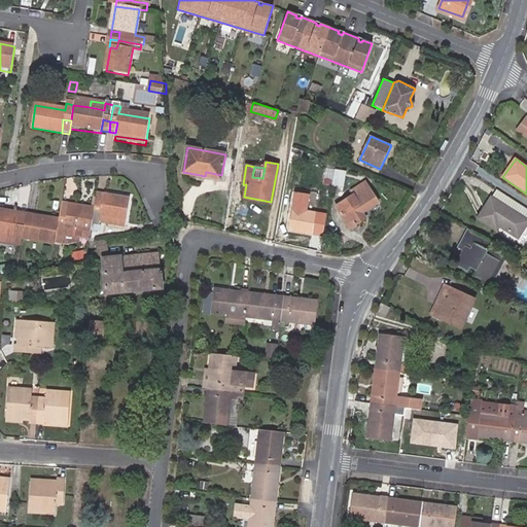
[(339,183),(341,168),(335,167),(331,182),(339,183)]
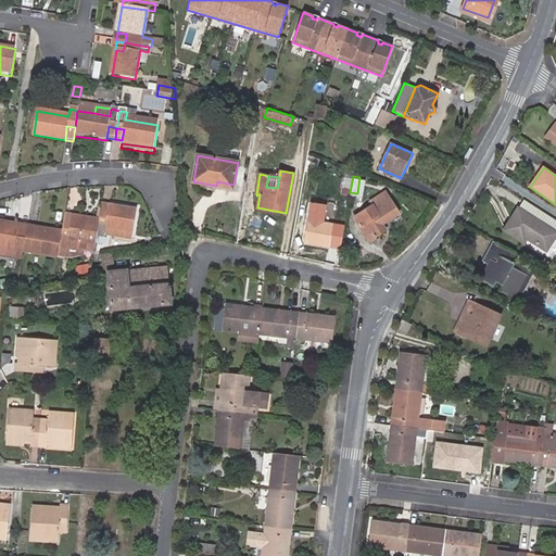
[(401,214),(392,199),(374,210),(378,217),(363,226),(370,240),(395,225),(393,219),(401,214)]
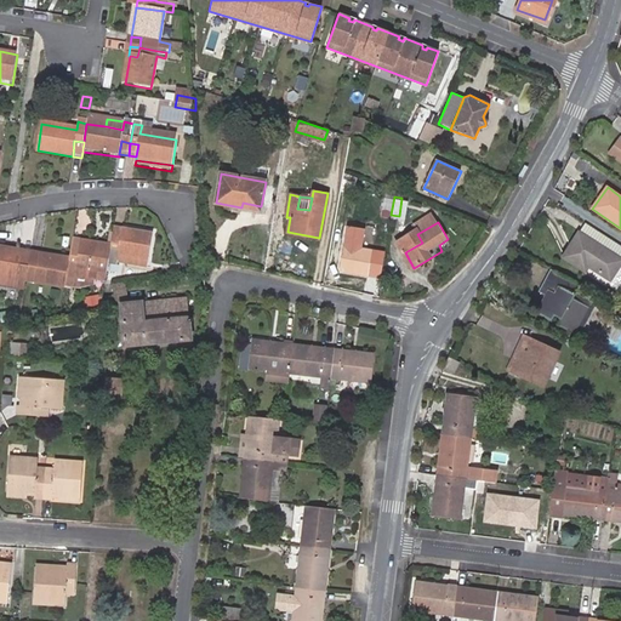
[(579,232),(620,258),(620,246),(584,224),(579,232)]
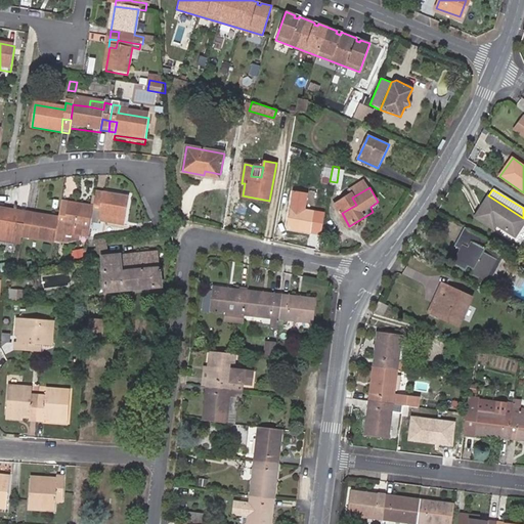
[(92,211),(92,213),(99,214),(102,198),(94,195),(92,211)]
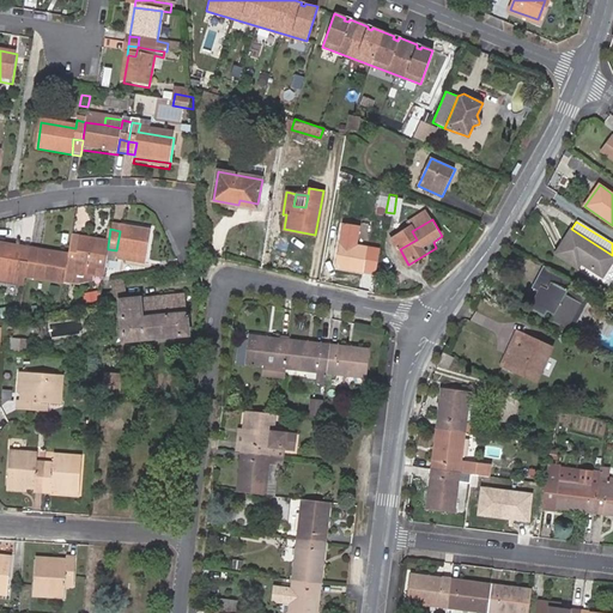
[(612,260),(612,255),(571,229),(556,255),(577,268),(581,262),(604,277),(612,260)]
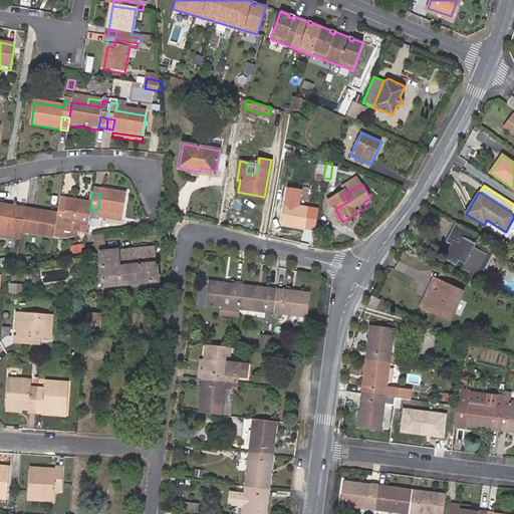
[(87,223),(95,225),(95,222),(96,216),(121,220),(125,198),(100,194),(97,210),(90,209),(87,223)]
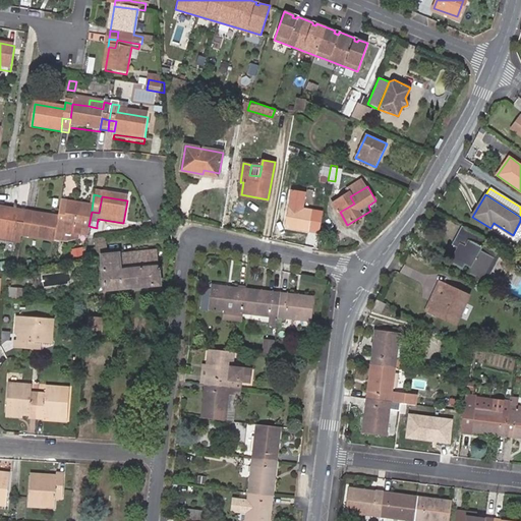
[(64,215),(66,206),(59,205),(58,214),(64,215)]
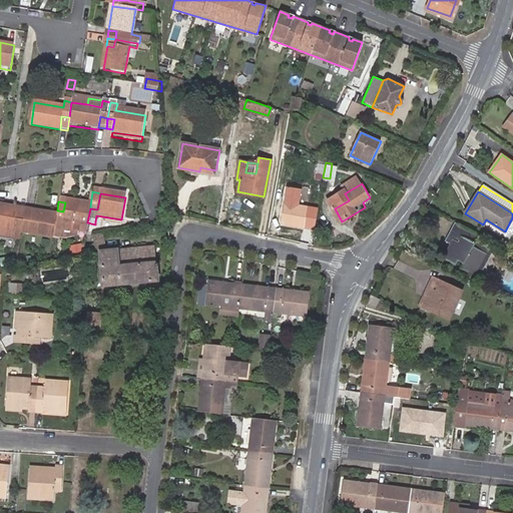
[(75,235),(85,237),(87,222),(90,208),(90,206),(65,202),(63,211),(57,210),(55,217),(53,232),(60,233),(75,235)]
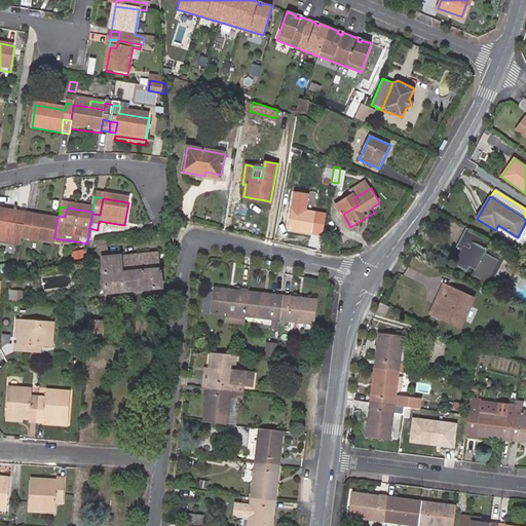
[(311,232),(314,212),(292,208),(288,228),(311,232)]
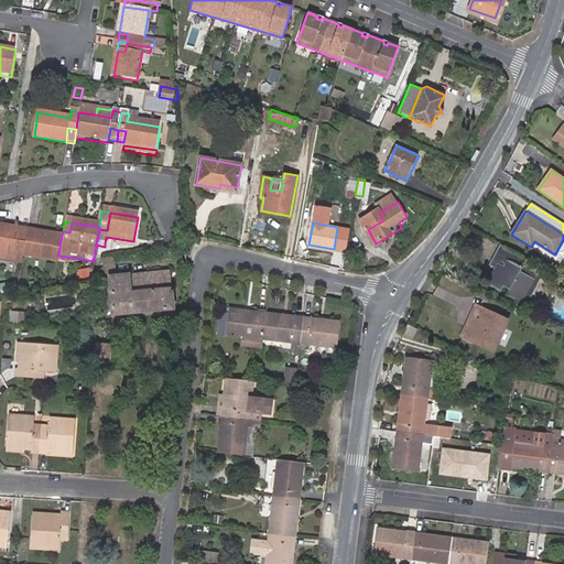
[(0,262),(21,267),(23,257),(25,240),(17,239),(18,231),(0,228),(0,262)]
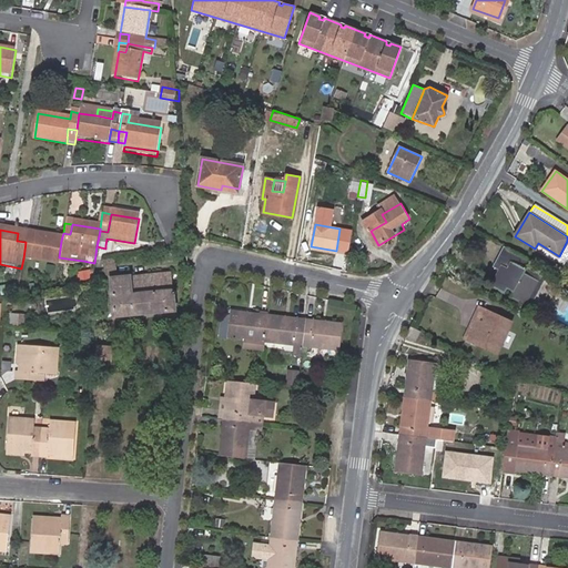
[(26,242),(27,234),(18,233),(17,241),(26,242)]
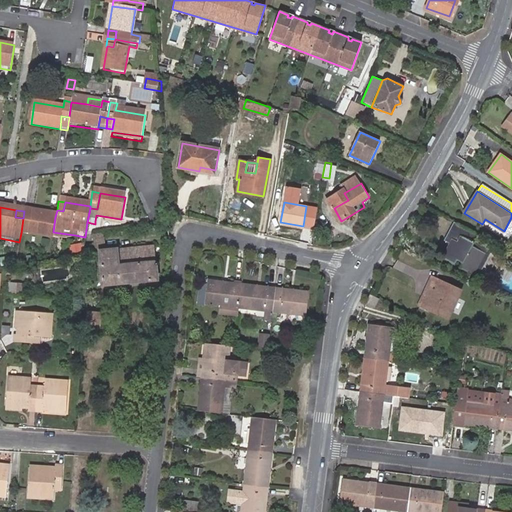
[(21,233),(52,238),(53,232),(55,217),(32,212),(31,220),(23,218),(21,233)]
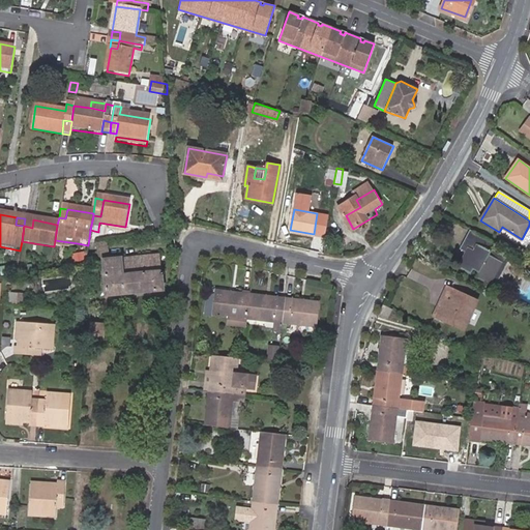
[(99,223),(98,229),(124,233),(125,227),(99,223)]
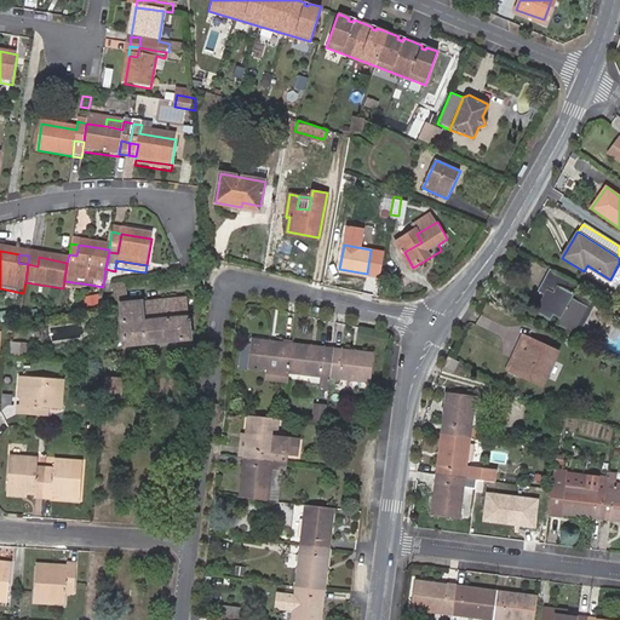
[(578,283),(551,269),(543,286),(551,291),(547,296),(545,294),(537,311),(550,319),(554,311),(562,316),(558,322),(579,334),(587,319),(586,317),(595,303),(574,291),(578,283)]
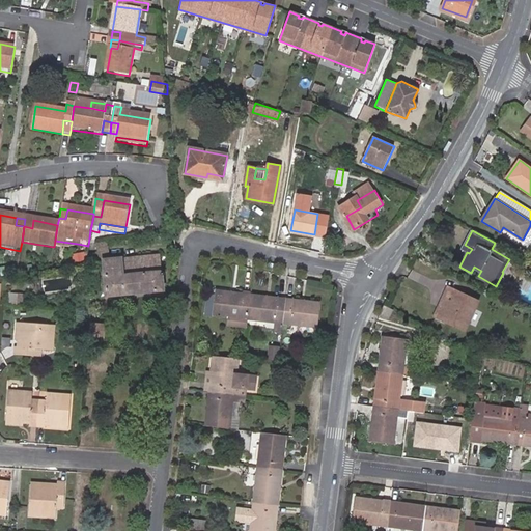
[(55,241),(54,247),(65,249),(77,247),(78,244),(62,242),(55,241)]
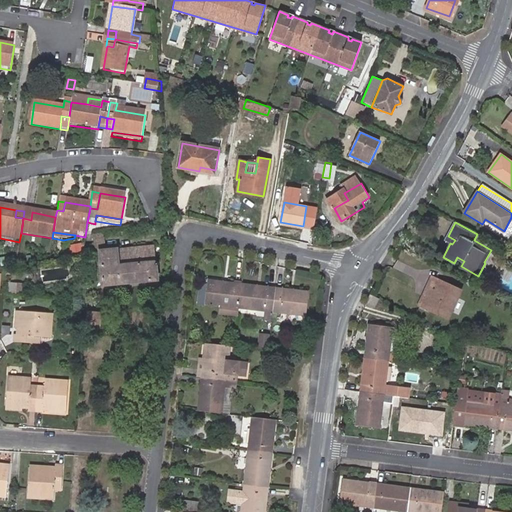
[(450,243),(452,244),(455,240),(448,236),(445,241),(450,243)]
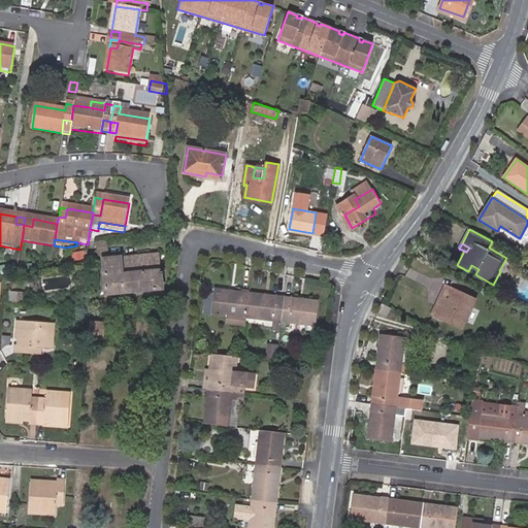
[(119,257),(104,259),(107,293),(160,288),(158,269),(121,273),(119,257)]
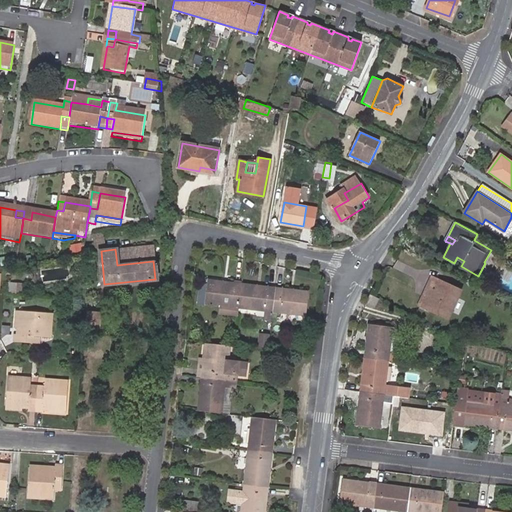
[(511,254),(504,250),(500,257),(511,264),(511,254)]
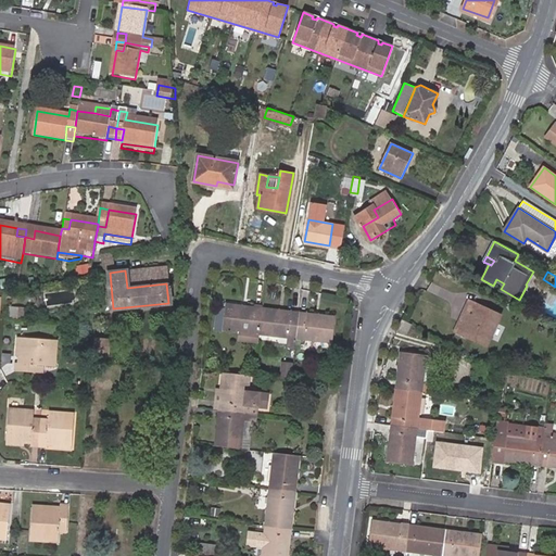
[(484,343),(497,313),(469,301),(456,330),(484,343)]
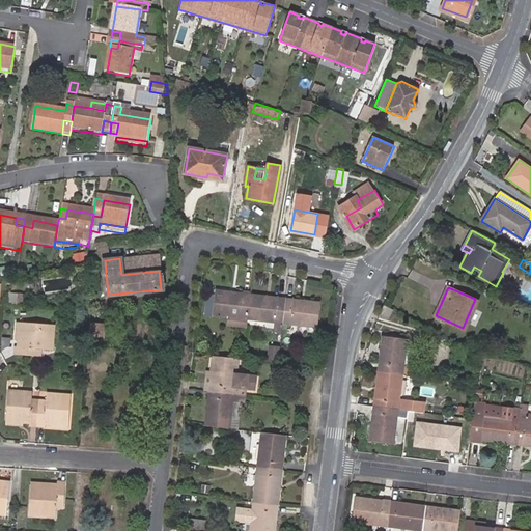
[(227,325),(248,328),(249,319),(252,295),(244,294),(243,297),(232,296),(233,291),(216,289),(216,291),(213,315),(228,317),(227,325)]
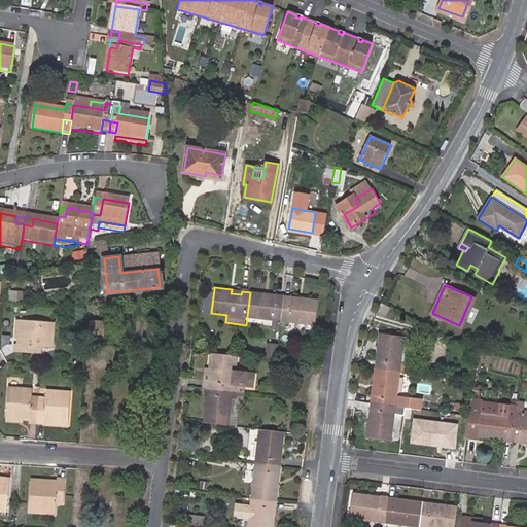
[(27,289),(19,288),(18,301),(26,302),(27,289)]
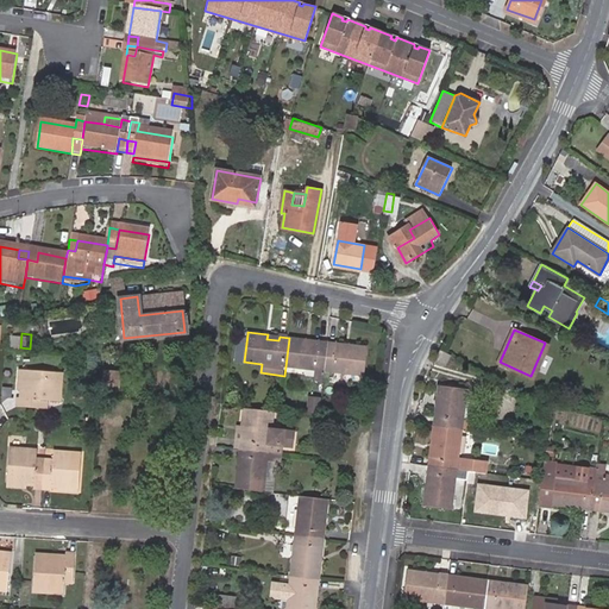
[(236,360),(244,362),(248,334),(240,333),(238,346),(237,346),(236,360)]
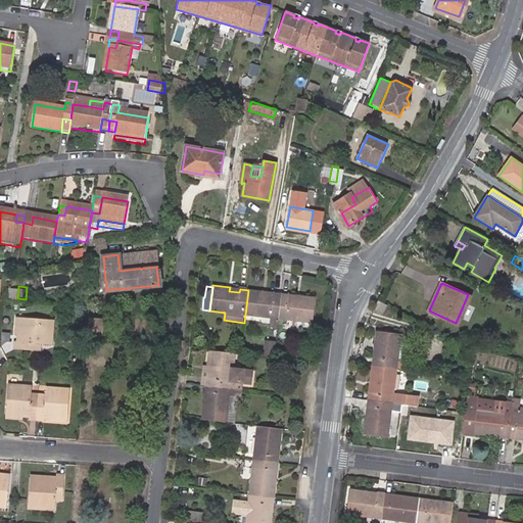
[(282,298),(283,294),(274,293),(273,297),(263,296),(264,291),(248,290),(245,315),(271,318),(271,320),(279,321),(279,319),(282,298)]
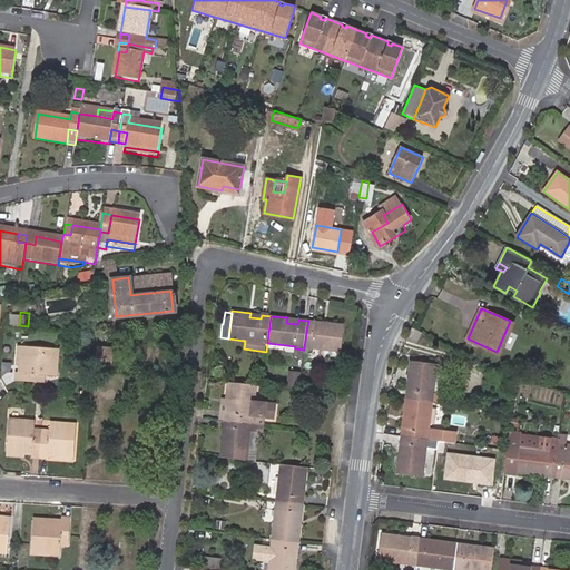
[(308,321),(307,325),(304,347),(341,352),(344,325),(328,323),(327,327),(315,326),(315,321),(308,321)]
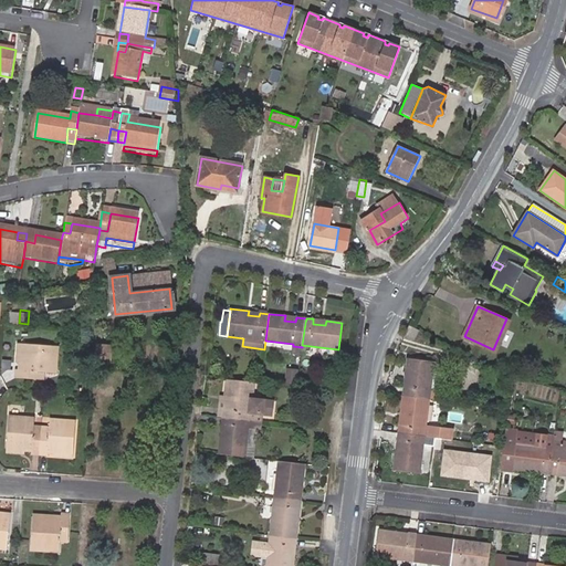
[(511,321),(506,318),(493,349),(496,350),(511,321)]
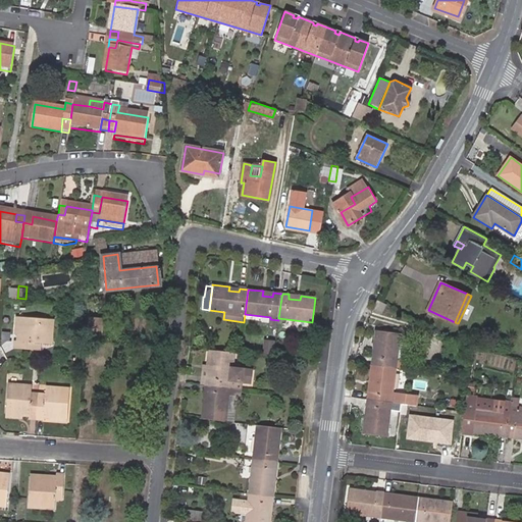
[(386,304),(377,300),(372,309),(382,313),(386,304)]
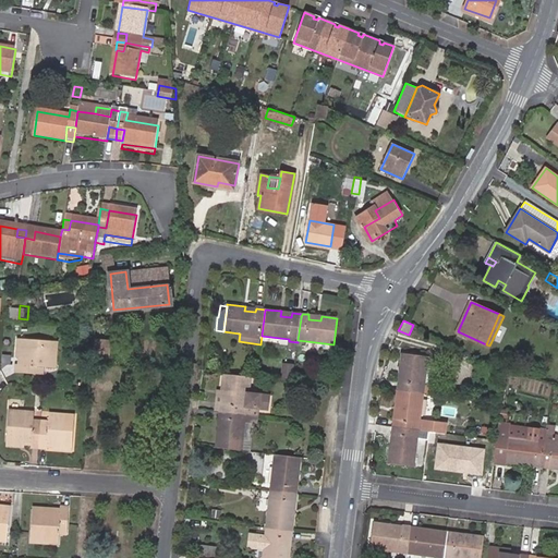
[(111,339),(94,338),(93,353),(110,355),(111,339)]
